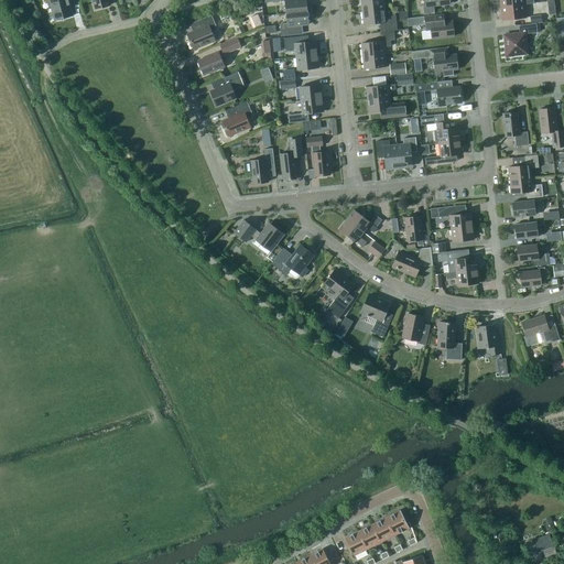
[(77,2),(76,0),(49,0),(54,21),(73,15),(69,4),(77,2)]
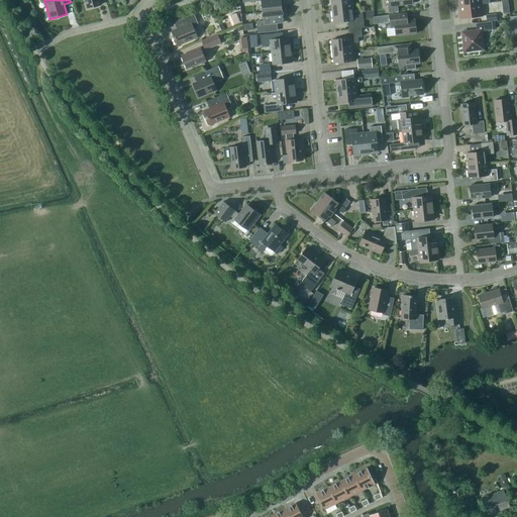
[(85,0),(87,8),(100,5),(98,0),(85,0)]
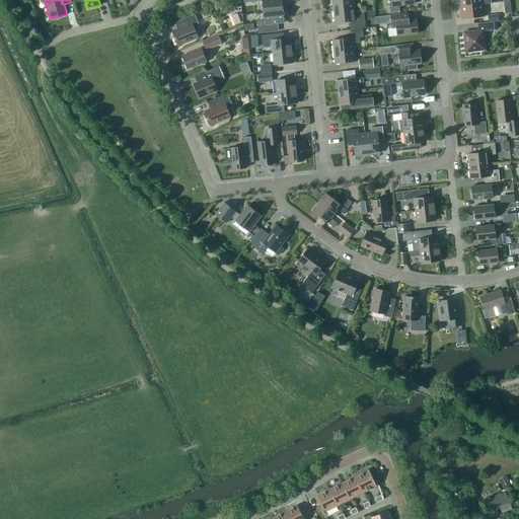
[(263,0),(264,12),(283,10),(281,0),(263,0)]
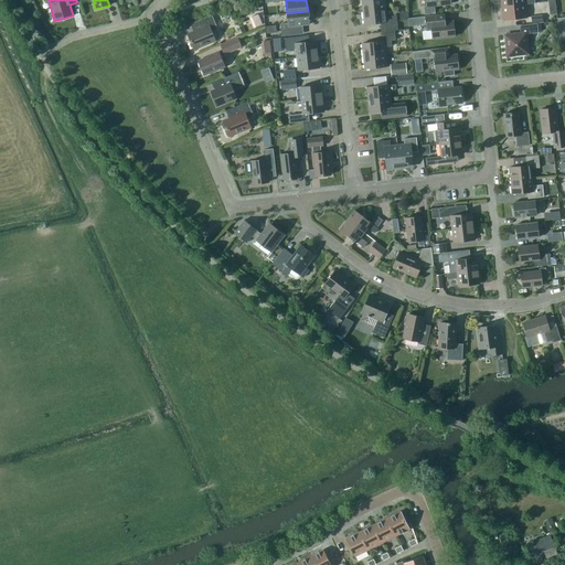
[(361,0),(363,12),(385,9),(384,0),(361,0)]
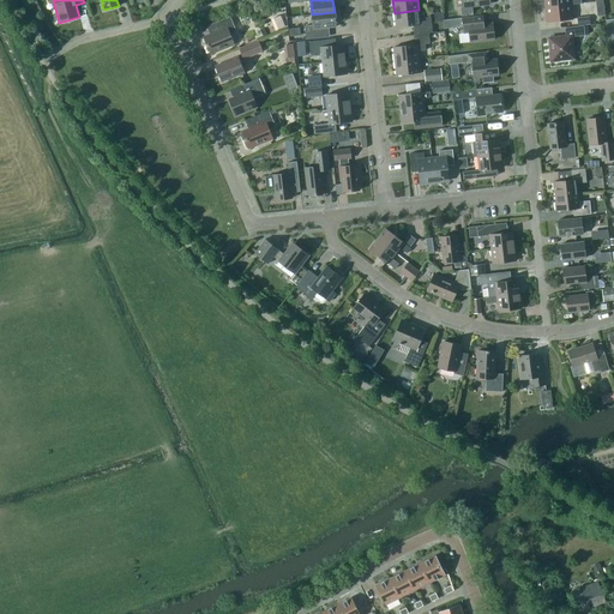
[(571,4),(546,7),(547,22),(572,19),(571,4)]
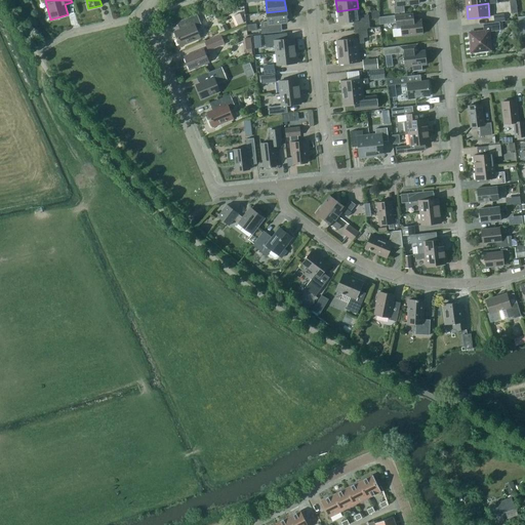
[(353,22),(354,30),(366,29),(369,28),(368,14),(359,15),(358,8),(337,11),(338,23),(353,22)]
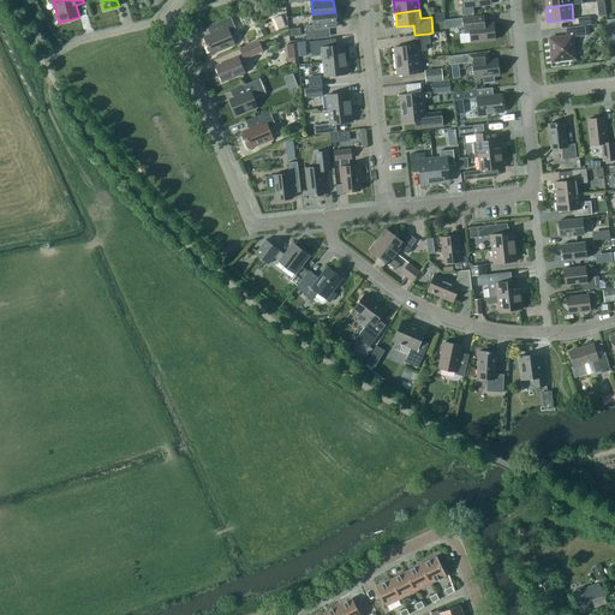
[(306,40),(320,39),(318,29),(336,27),(335,12),(312,15),(314,25),(305,27),(306,40)]
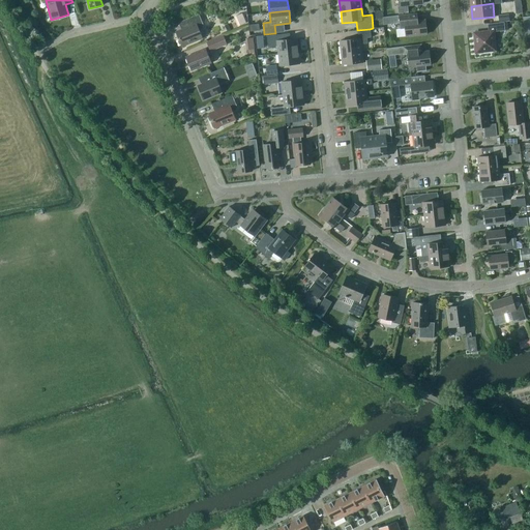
[(234,15),(237,25),(245,23),(243,12),(234,15)]
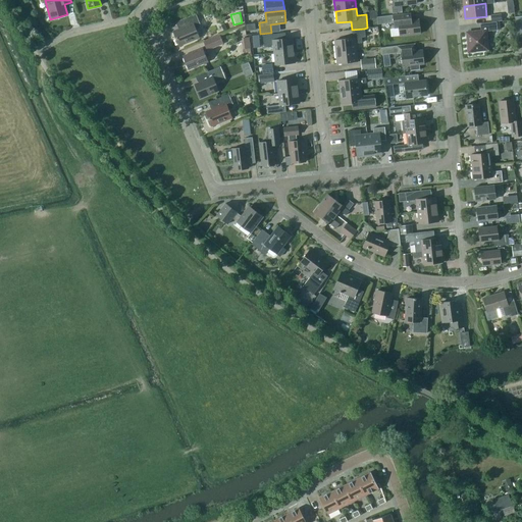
[(187,27),(173,32),(178,46),(199,38),(196,30),(199,28),(201,24),(196,13),(184,18),(187,27)]
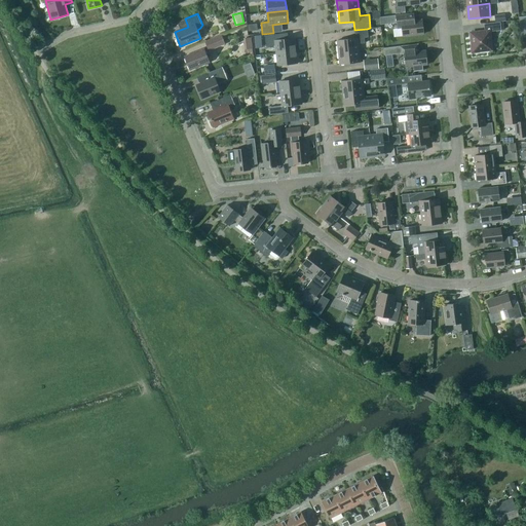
[(408,13),(396,15),(397,23),(397,29),(402,28),(403,36),(423,34),(421,20),(414,21),(413,13),(408,13)]
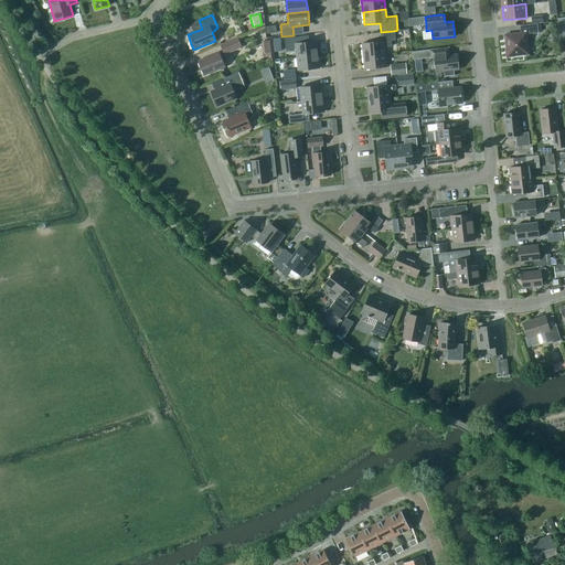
[(425,17),(407,19),(408,27),(426,24),(425,17)]
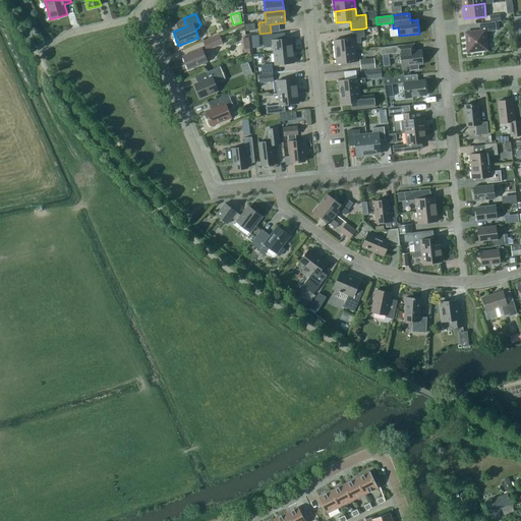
[(496,30),(496,21),(479,23),(479,31),(465,33),(467,45),(466,45),(467,53),(474,52),(474,51),(486,49),(484,31),(496,30)]
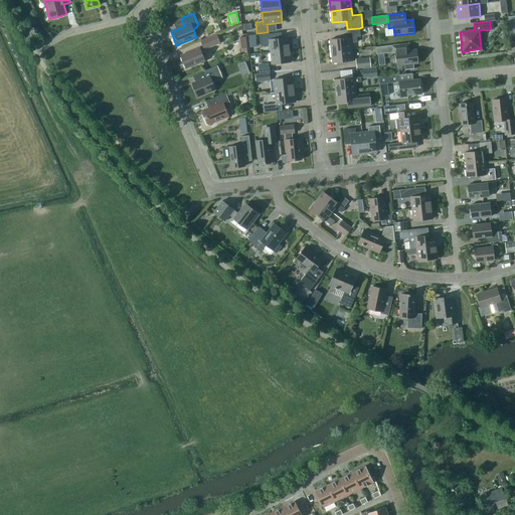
[(360,36),(359,28),(347,29),(348,37),(330,39),(331,51),(351,49),(351,42),(357,42),(356,37),(360,36)]
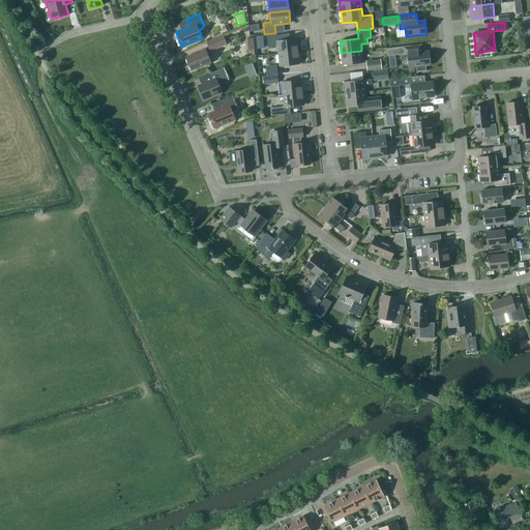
[(277,46),(277,53),(297,51),(296,46),(297,46),(297,38),(283,40),(282,33),(267,35),(268,47),(277,46)]
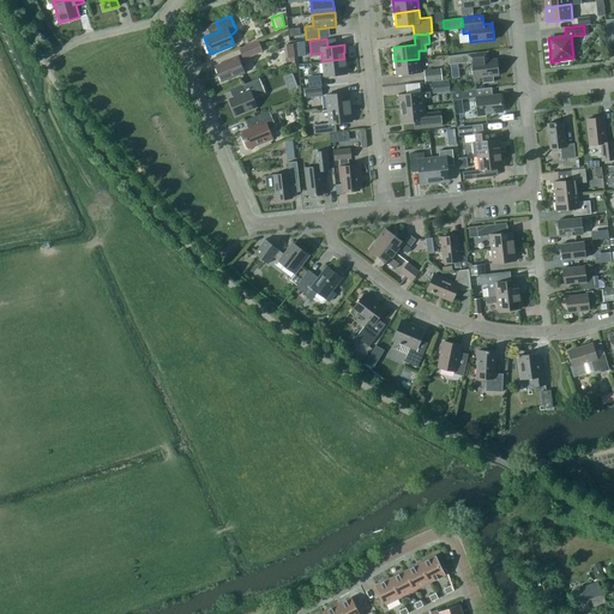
[(239,48),(244,59),(263,52),(258,41),(239,48)]
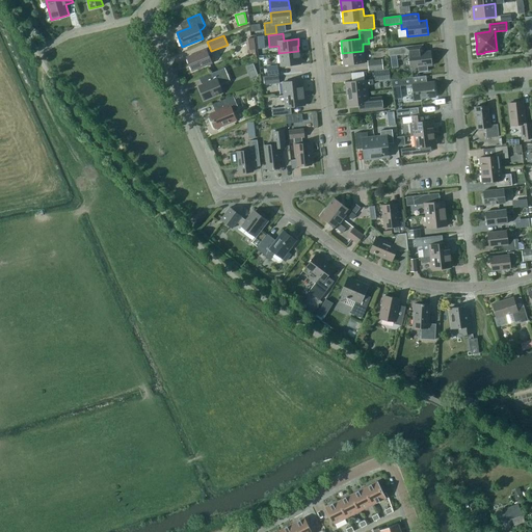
[(246,38),(248,54),(256,53),(255,49),(256,49),(254,37),(246,38)]
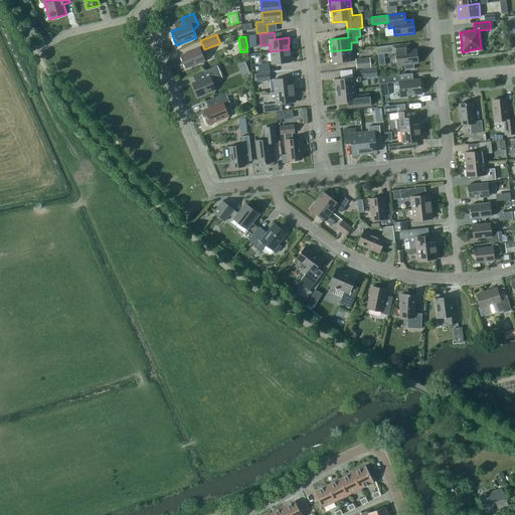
[(410,49),(409,43),(392,45),(375,47),(376,55),(395,52),(397,65),(404,64),(405,69),(414,68),(413,63),(417,63),(416,49),(410,49)]
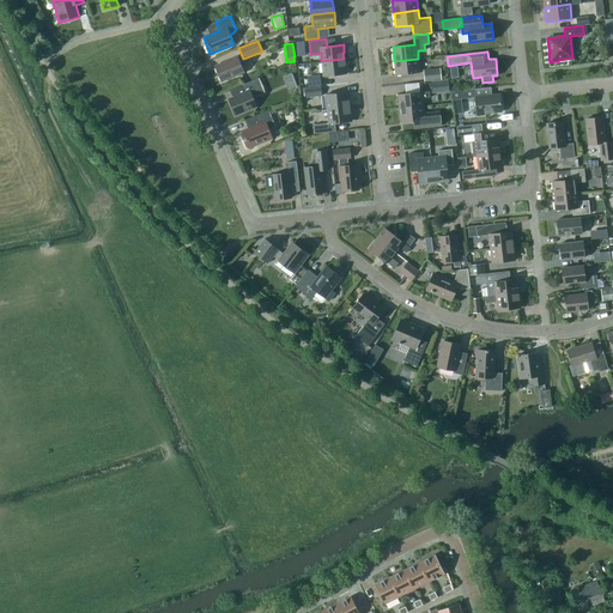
[(214,66),(222,82),(243,72),(237,58),(214,66)]
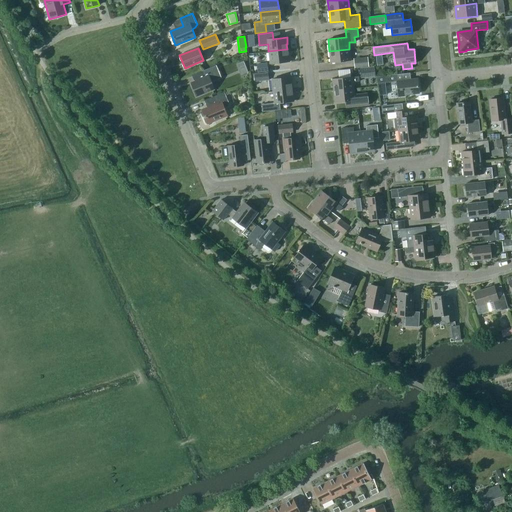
[(288,54),(287,49),(268,51),(270,63),(289,61),(288,54)]
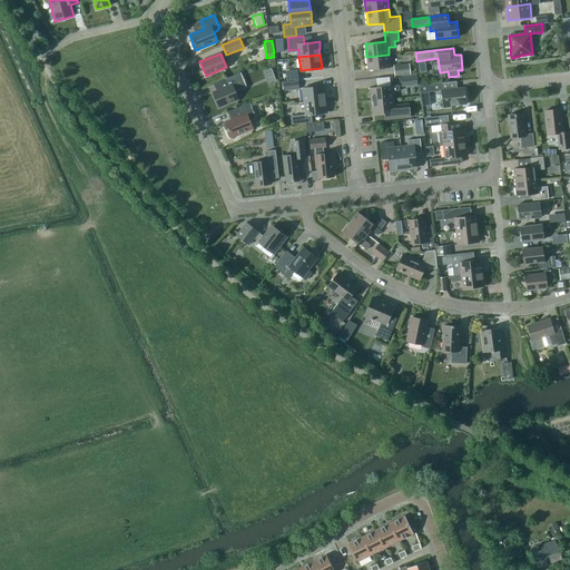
[(391,67),(389,55),(366,57),(367,70),(391,67)]
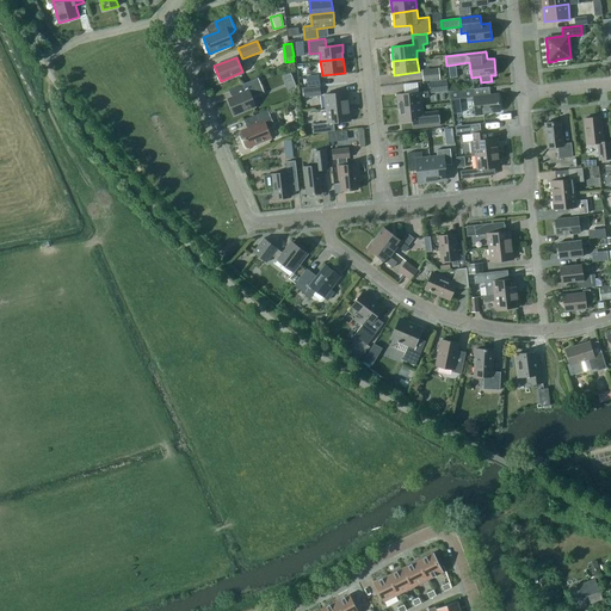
[(421,72),(423,81),(439,79),(438,69),(421,72)]
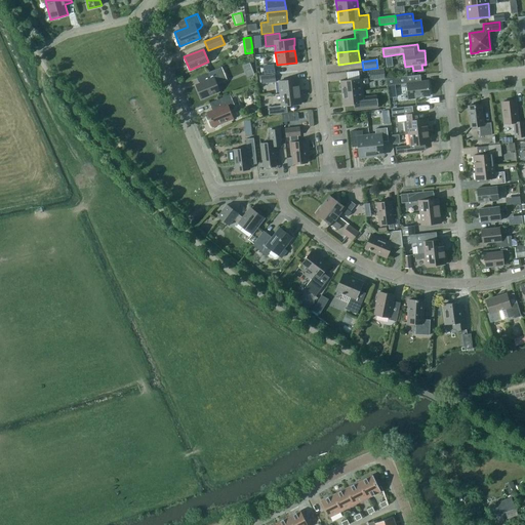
[(247,77),(254,75),(250,62),(243,64),(247,77)]
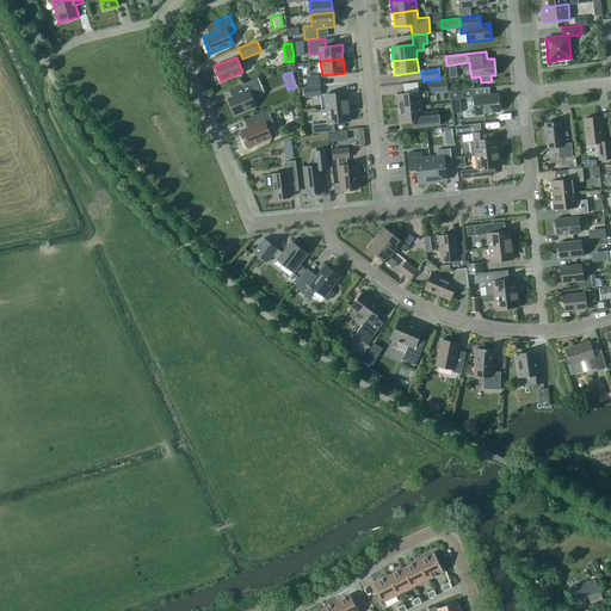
[(307,76),(308,86),(319,85),(318,75),(307,76)]
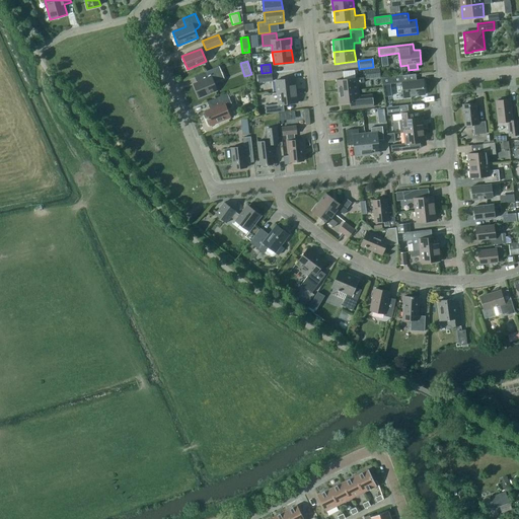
[(207,78),(194,84),(200,97),(217,89),(214,83),(225,79),(219,66),(204,72),(207,78)]
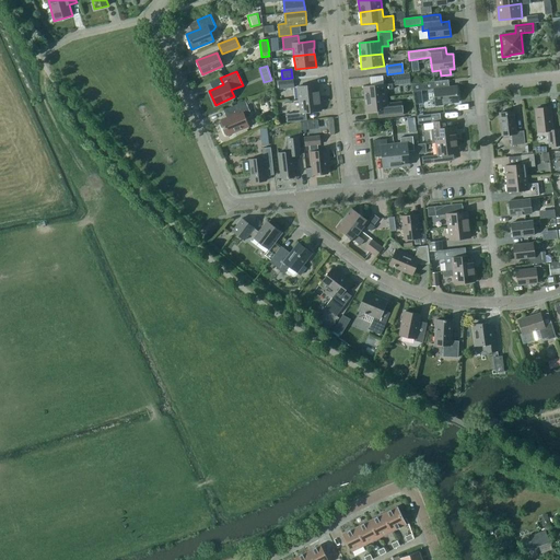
[(394,77),(395,85),(410,83),(409,74),(394,77)]
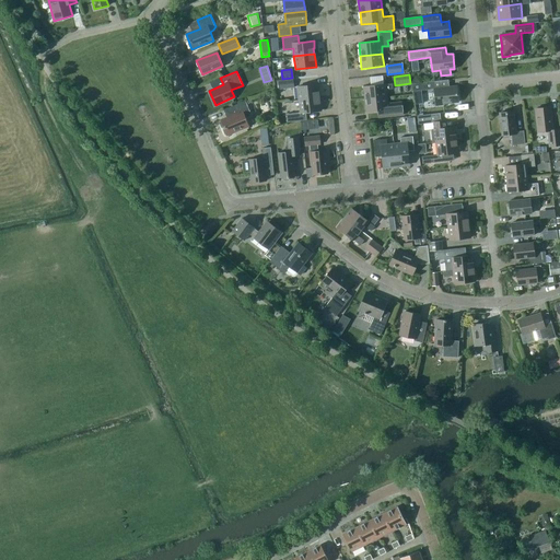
[(277,81),(278,89),(293,88),(292,80),(277,81)]
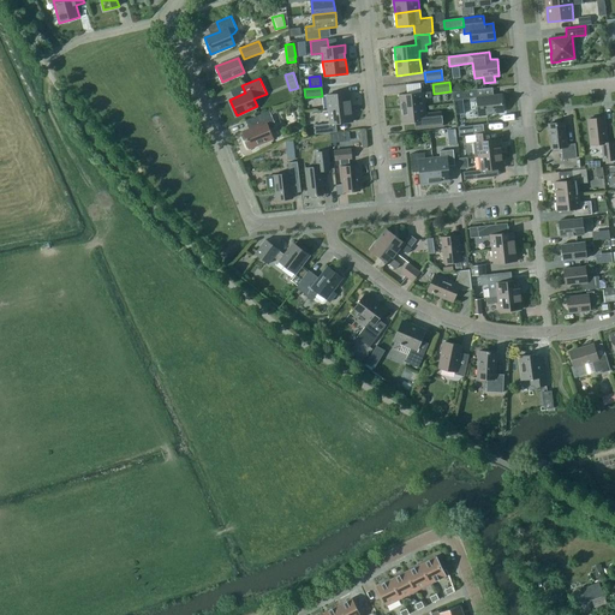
[(453,100),(477,97),(478,115),(488,115),(488,114),(503,112),(501,94),(477,96),(476,89),(452,91),(453,100)]
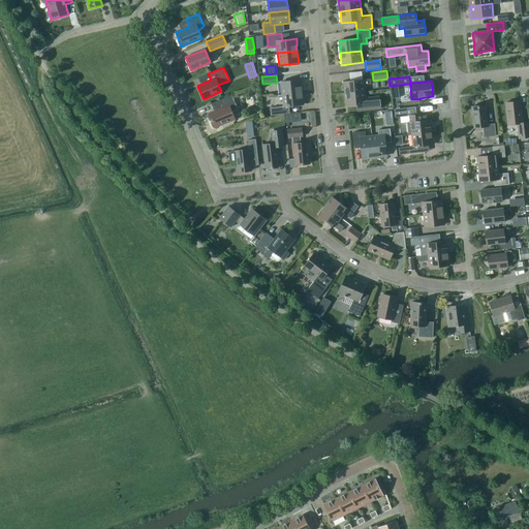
[(343,82),(344,94),(366,91),(365,85),(371,84),(370,79),(343,82)]
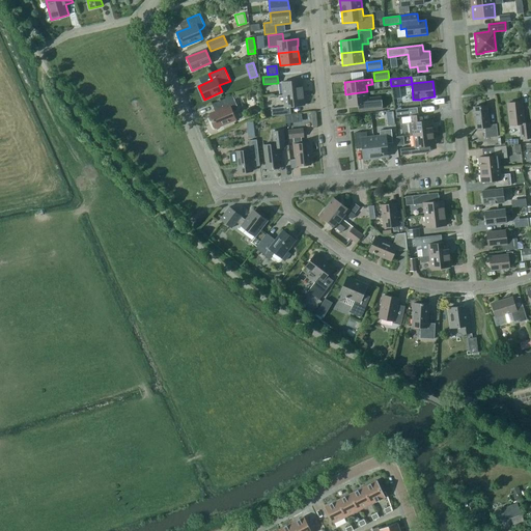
[(281,82),(283,94),(302,92),(302,87),(303,87),(302,80),(281,82)]
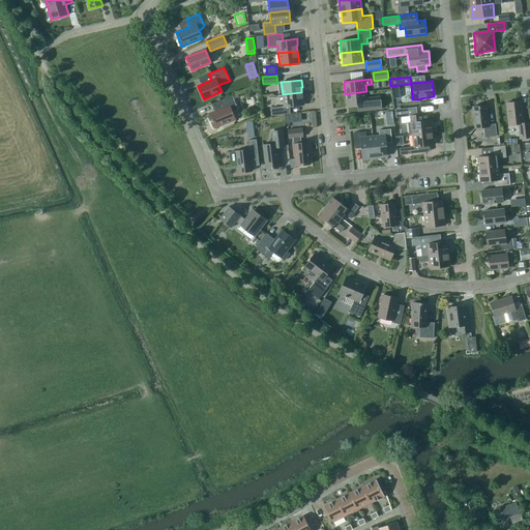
[(366,91),(345,94),(347,106),(357,105),(357,111),(381,109),(380,96),(366,98),(366,91)]
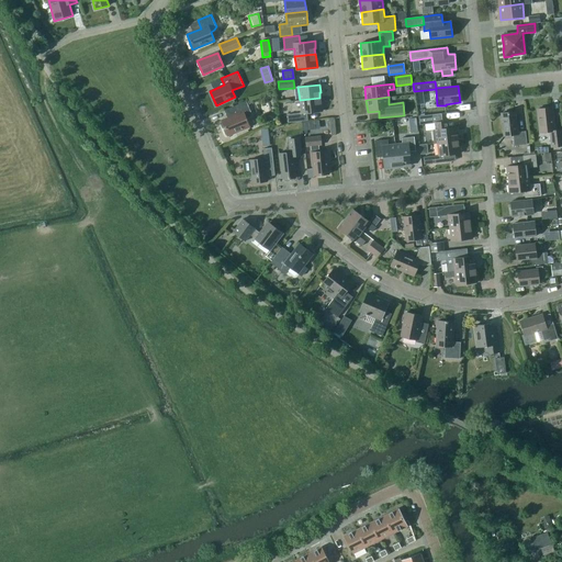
[(300,100),(301,113),(287,114),(288,122),(307,120),(306,112),(322,111),(322,103),(321,103),(319,98),(300,100)]
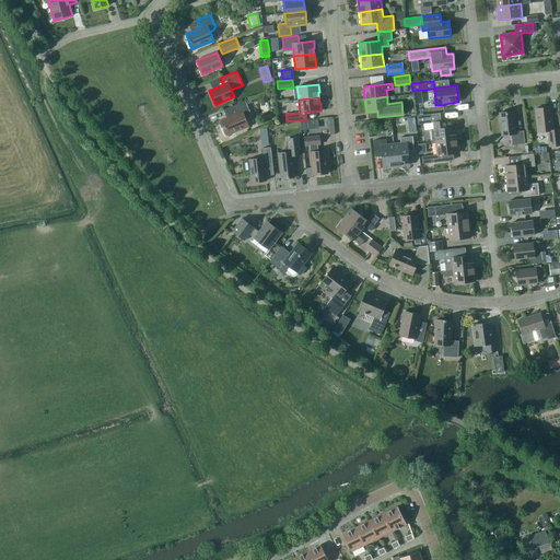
[(221,120),(226,135),(248,126),(245,117),(248,116),(251,112),(245,101),(231,106),(234,114),(221,120)]
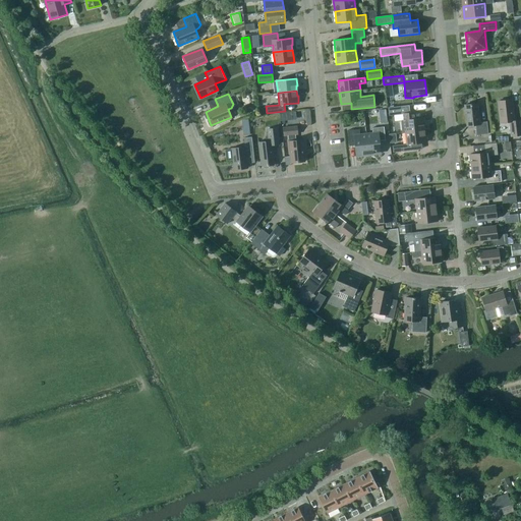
[(520,120),(514,121),(512,100),(498,101),(500,123),(509,121),(510,136),(520,135),(520,120)]
